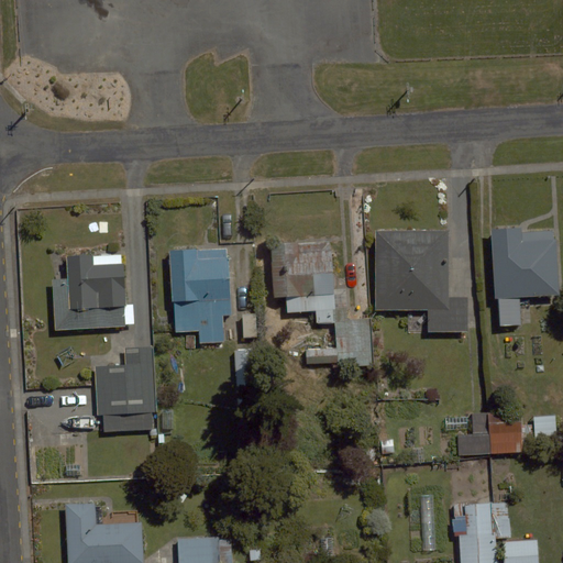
[(521,298),(560,296),(556,230),(490,234),(496,326),(522,324),(521,298)]
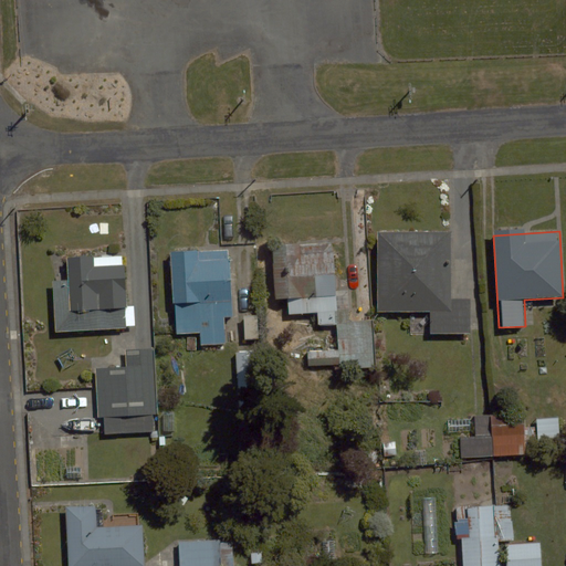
[(429,311),(428,337),(471,338),(471,300),(447,300),(448,237),(376,236),(376,311),(429,311)]
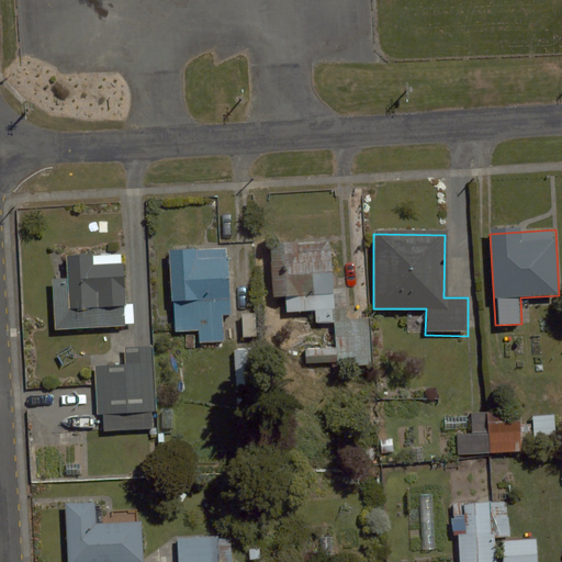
[(272,245),(272,296),(285,296),(285,313),(312,312),(312,323),(333,323),(333,244),(272,245)]
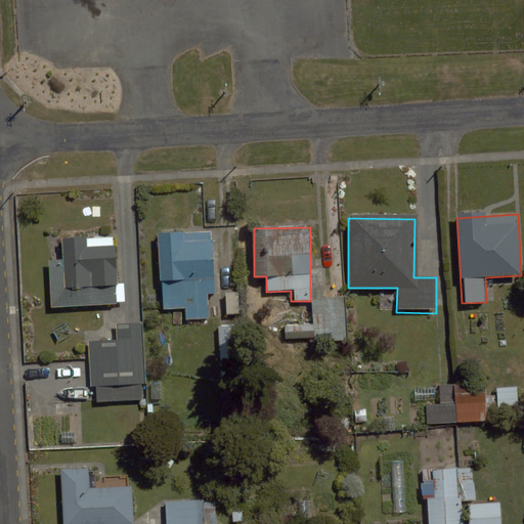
[(208,280),(214,280),(211,229),(156,233),(160,309),(182,308),(183,320),(211,319),(208,280)]
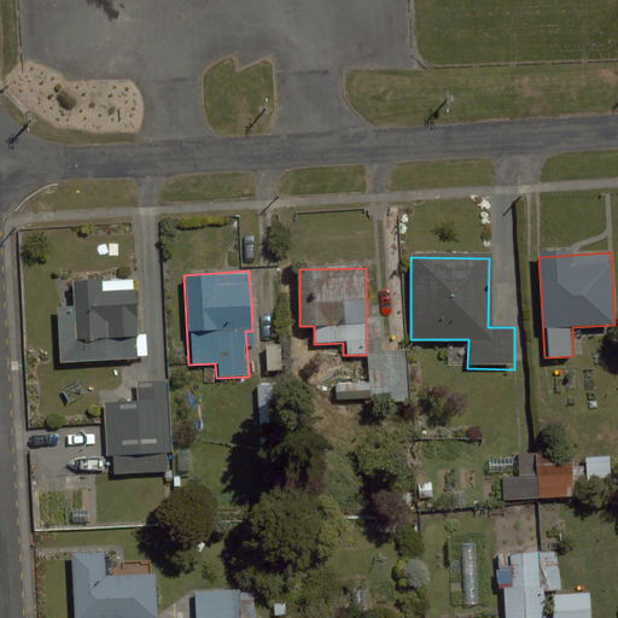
[(149,337),(136,337),(135,279),(75,280),(75,304),(59,304),(59,362),(136,361),(149,361),(149,337)]
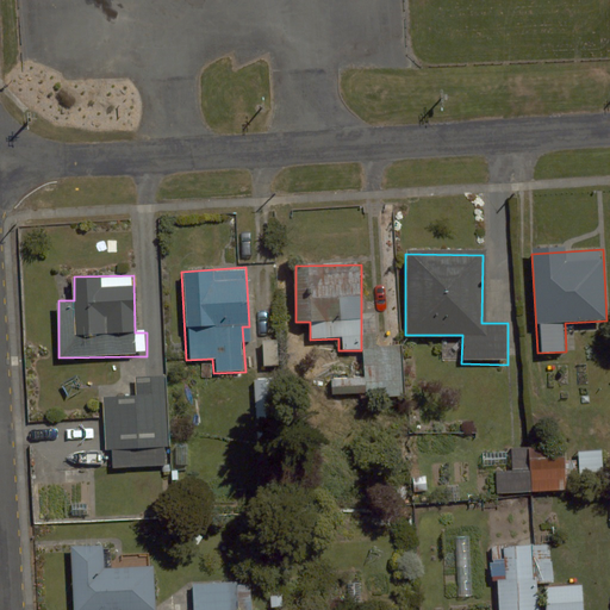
[(363,349),(365,375),(331,377),(331,396),(365,394),(365,398),(397,397),(396,348),(363,349)]
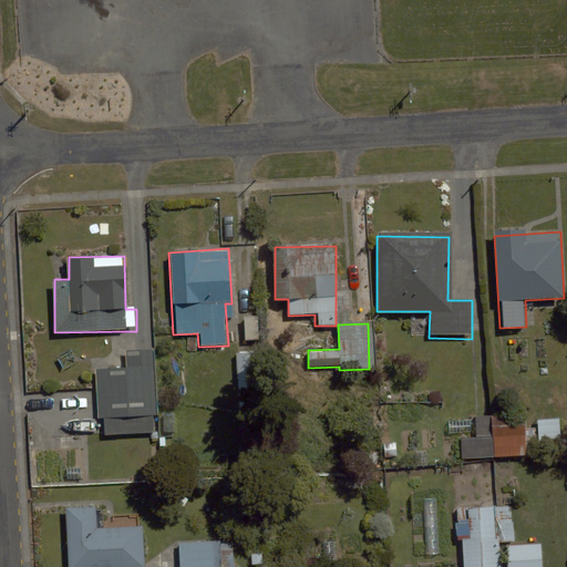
[(251,349),(236,349),(236,413),(251,413),(251,349)]
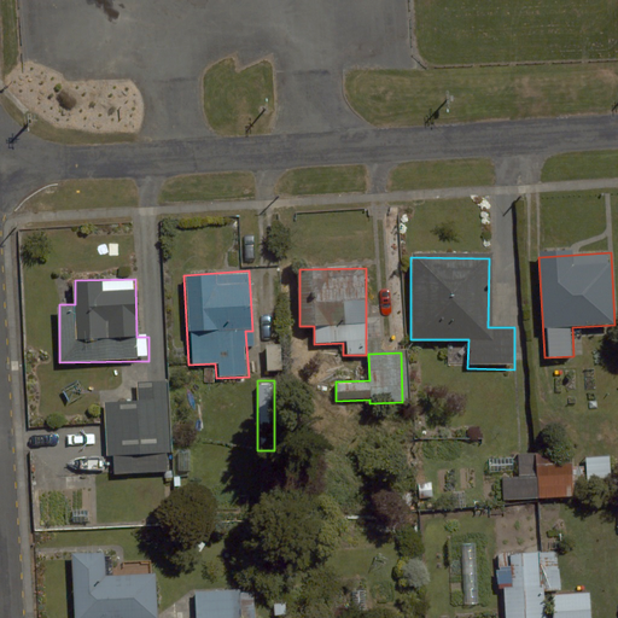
[(132,406),(106,407),(108,471),(168,470),(167,392),(132,394),(132,406)]
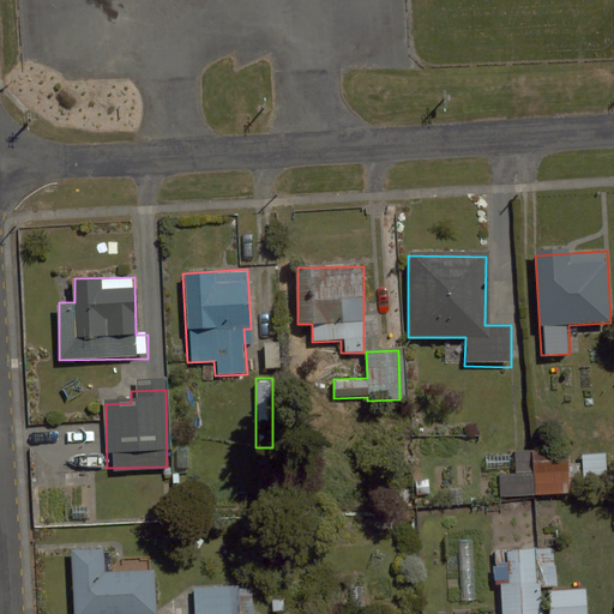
[(605,453),(582,453),(582,481),(605,481),(605,453)]
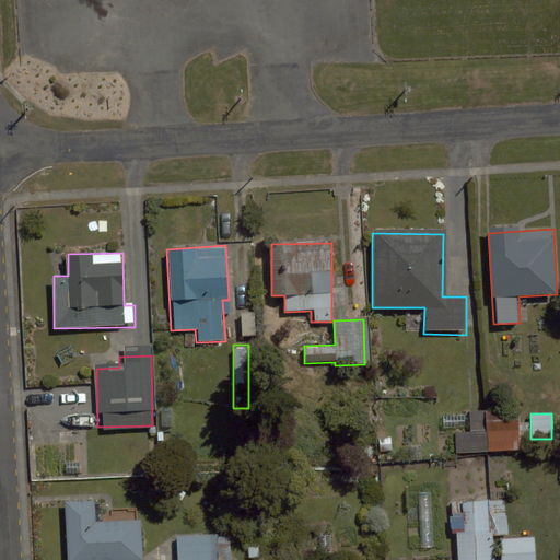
[(524,418),(468,419),(468,434),(454,434),(455,452),(524,451),(524,418)]
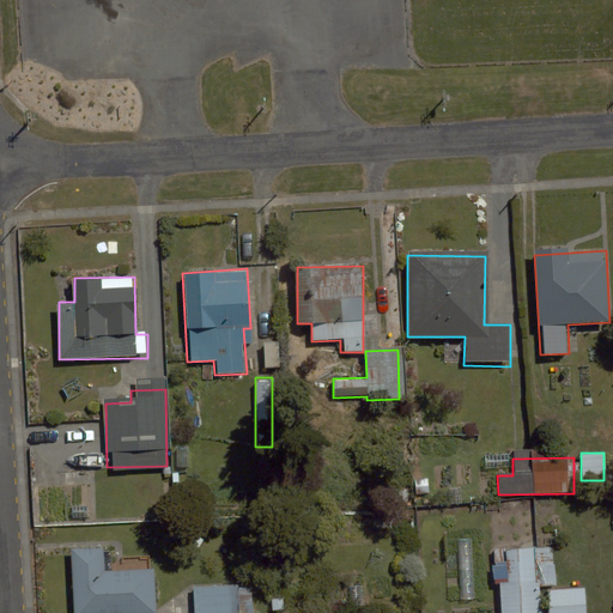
[(103,568),(103,544),(71,544),(72,612),(158,612),(158,566),(103,568)]
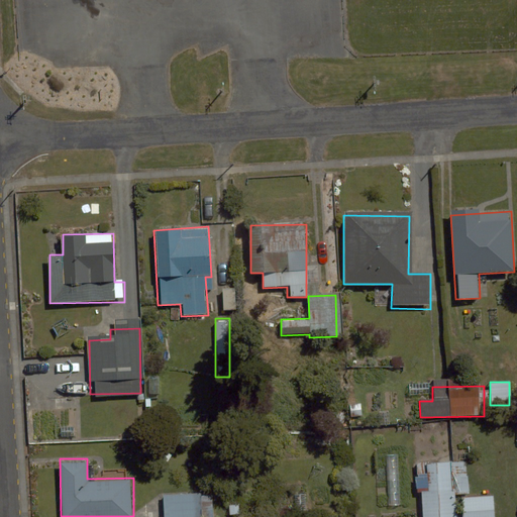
[(415,464),(416,482),(420,482),(421,516),(454,516),(454,493),(468,493),(467,463),(415,464)]
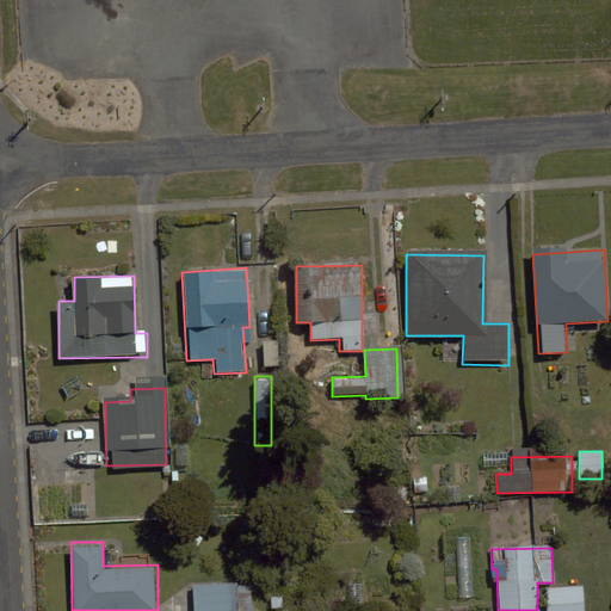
[(239,610),(238,579),(191,580),(192,610),(239,610)]
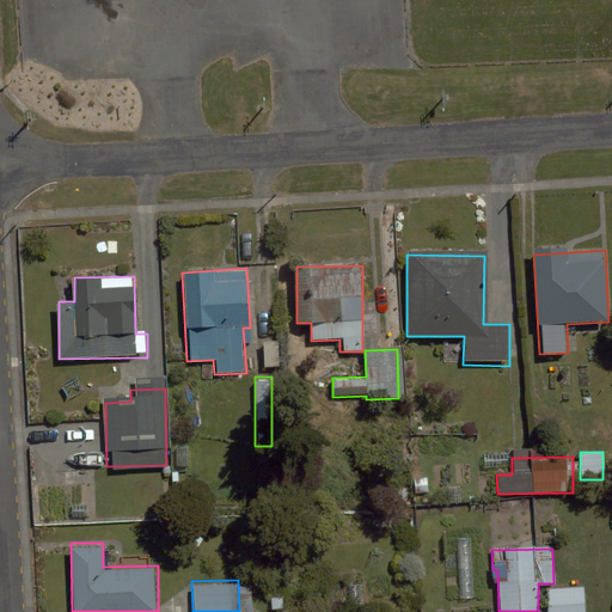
[(583,611),(583,587),(544,588),(544,611),(583,611)]
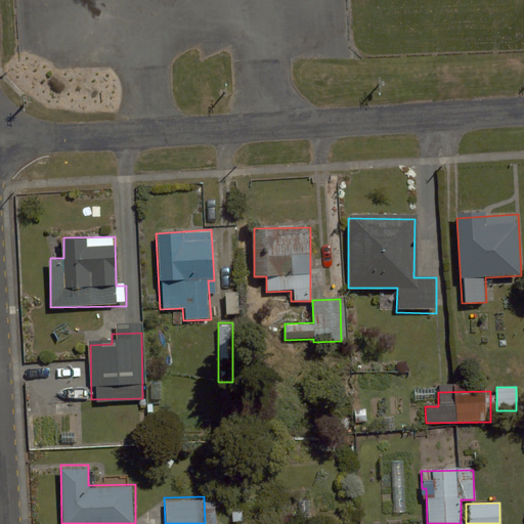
All buildings are outlined.
